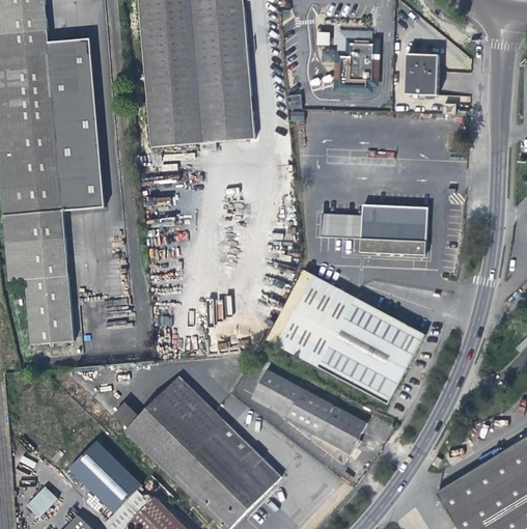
[(30,343),(72,340),(61,210),(103,206),(90,39),(48,43),(43,0),(0,0),(0,194),(7,279),(24,278),(30,343)]
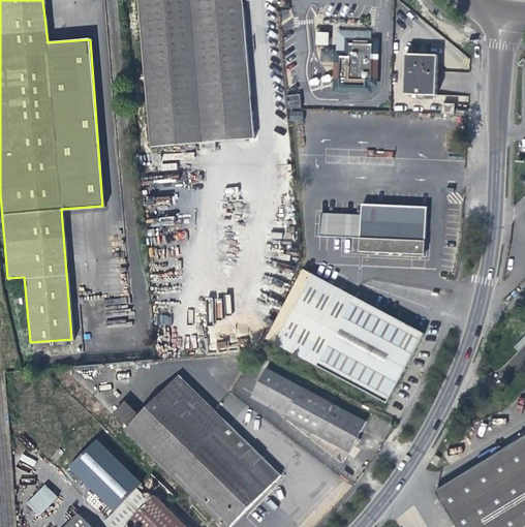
[(135,0),(149,146),(252,136),(240,0),(135,0)]
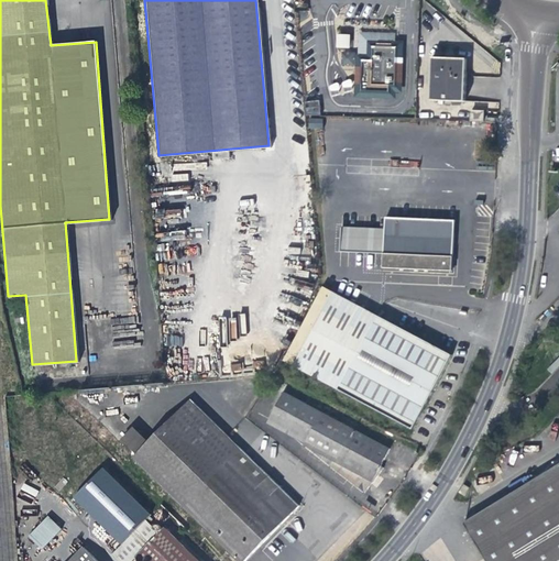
[(393,34),(360,33),(360,42),(360,57),(359,94),(392,94),(392,88),(395,88),(397,44),(393,44),(393,34)]
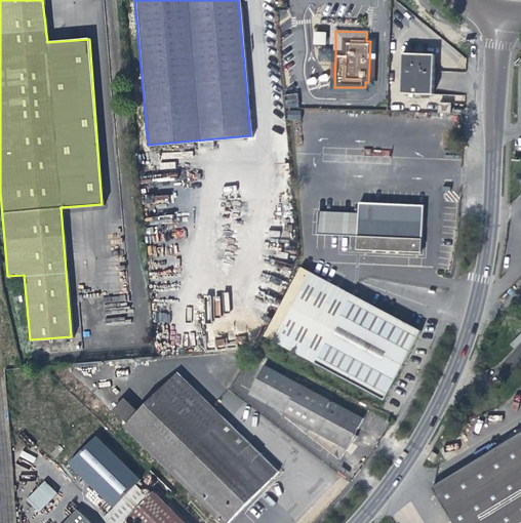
[(324,43),(325,33),(315,33),(315,43),(324,43)]
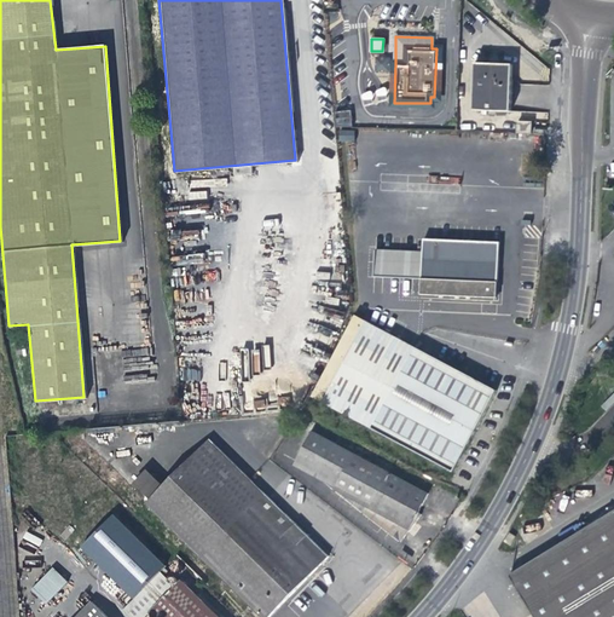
[(473,64),(470,108),(507,109),(508,91),(509,79),(510,65),(473,64)]
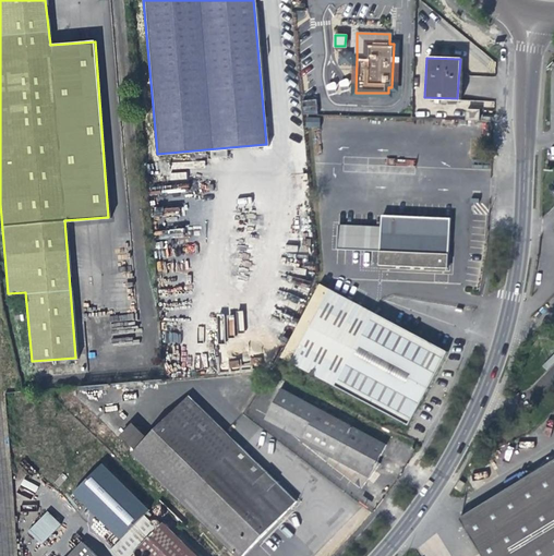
[(314,106),(315,99),(300,99),(300,105),(300,115),(314,115),(314,106)]
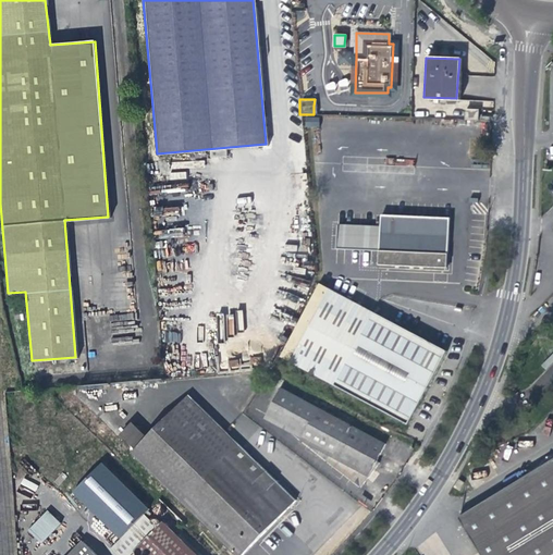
[(475,119),(475,108),(461,107),(461,119),(475,119)]
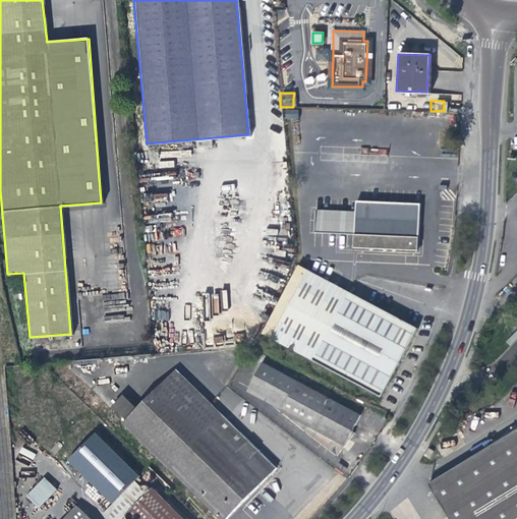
[(351,247),(401,249),(414,249),(415,238),(416,203),(353,200),(353,211),(314,210),(313,231),(352,233),(351,247)]
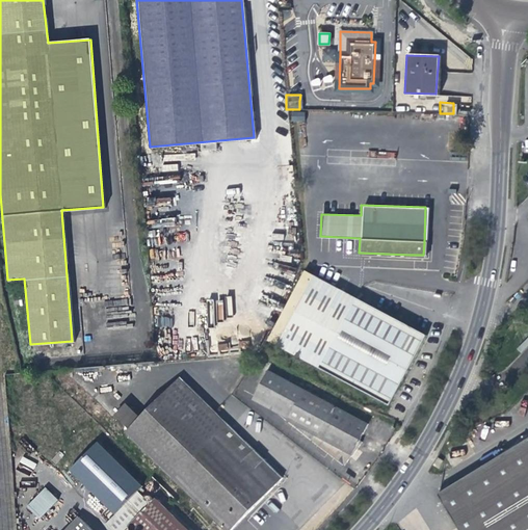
[(266,339),(284,347),(295,353),(308,360),(318,365),(353,382),(385,397),(413,342),(421,328),(391,313),(378,308),(357,296),(354,295),(302,270),(283,306),(266,339)]
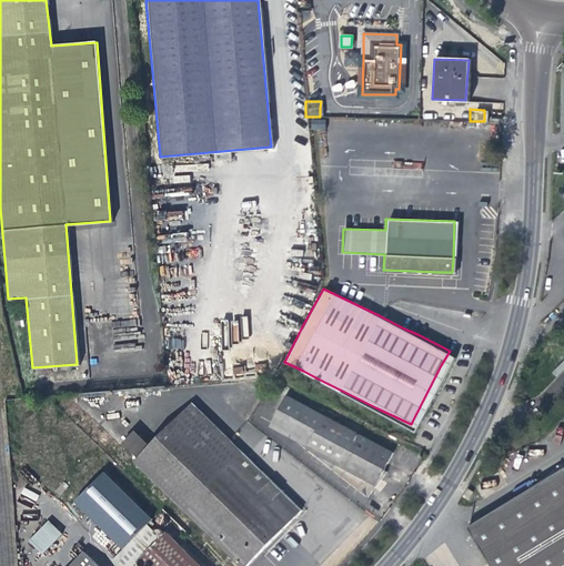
[(267,417),(301,436),(319,406),(282,386),(267,417)]
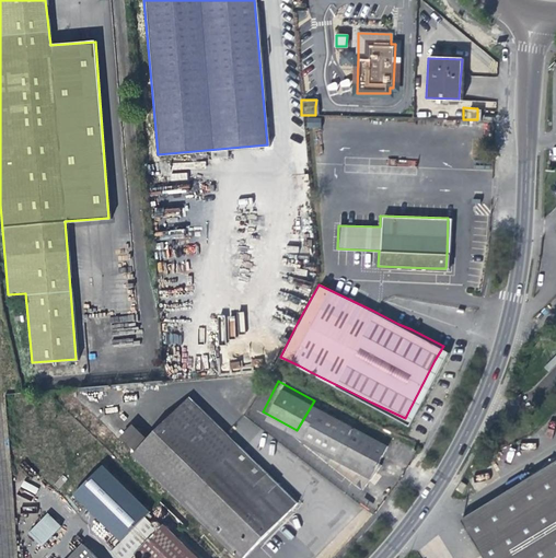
[(132,454),(169,490),(226,432),(188,395),(132,454)]
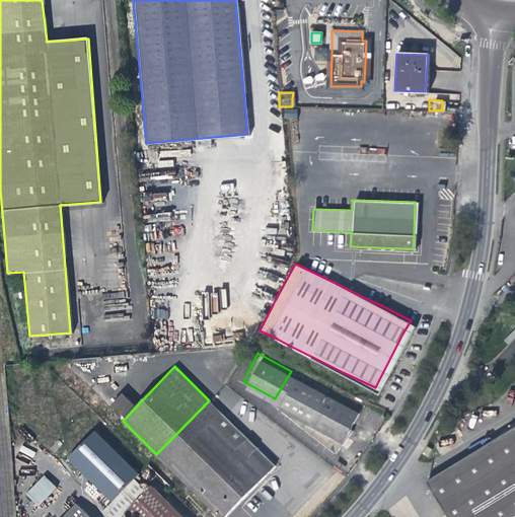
[(356,407),(291,371),(275,398),(274,400),(303,416),(300,421),(333,446),(342,435),(350,425),(347,422),(356,407)]
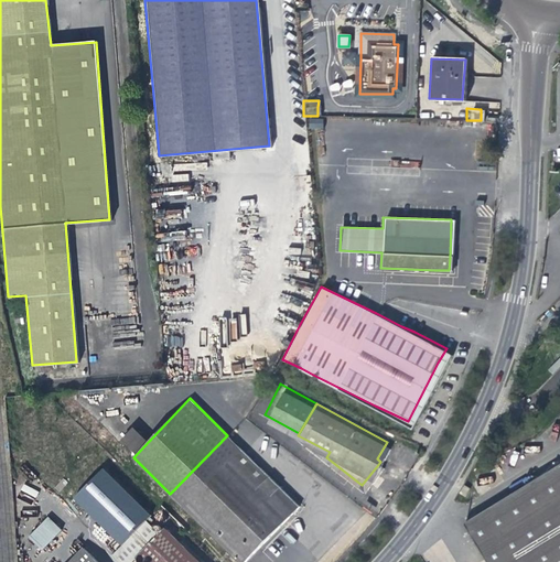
[(246,452),(227,435),(170,494),(240,560),(269,531),(291,507),(299,499),(257,463),(246,452)]
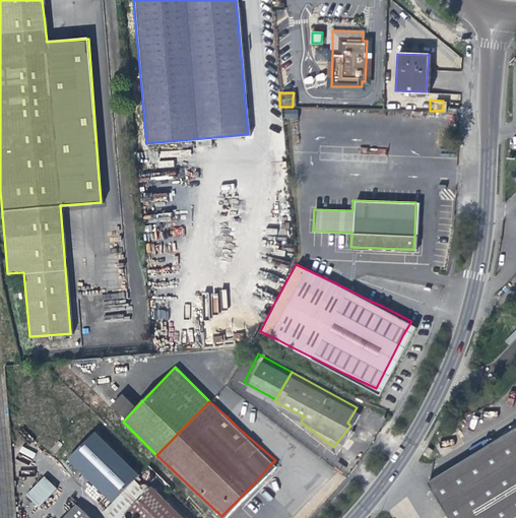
[(515,517),(515,428),(429,479),(450,517),(515,517)]
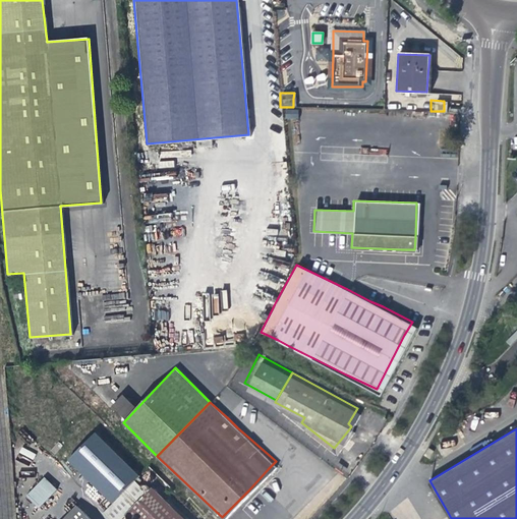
[(426,459),(432,451),(425,448),(420,455),(426,459)]
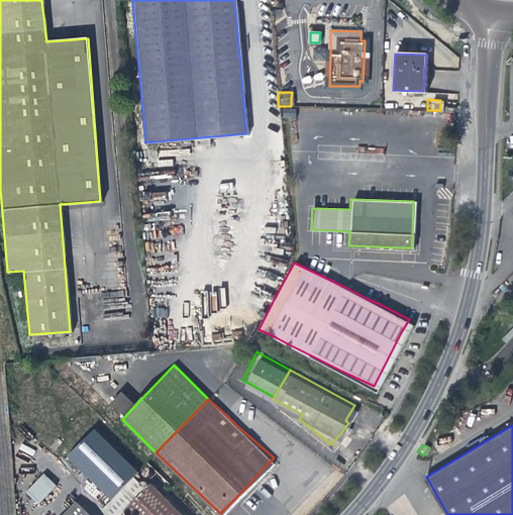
[(21,490),(34,502),(52,483),(39,471),(21,490)]
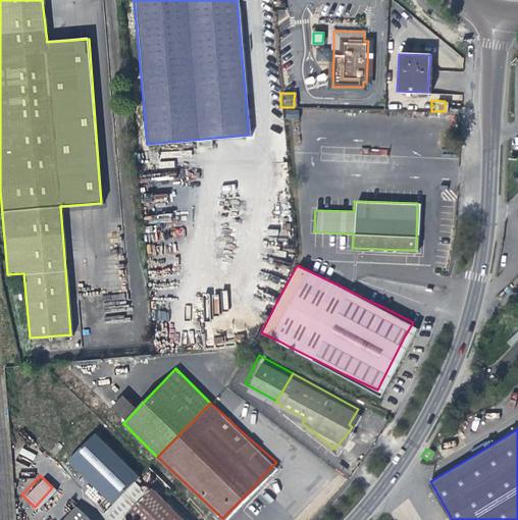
[(135,479),(103,511),(113,519),(115,519),(123,514),(130,519),(185,519),(150,485),(144,488),(135,479)]
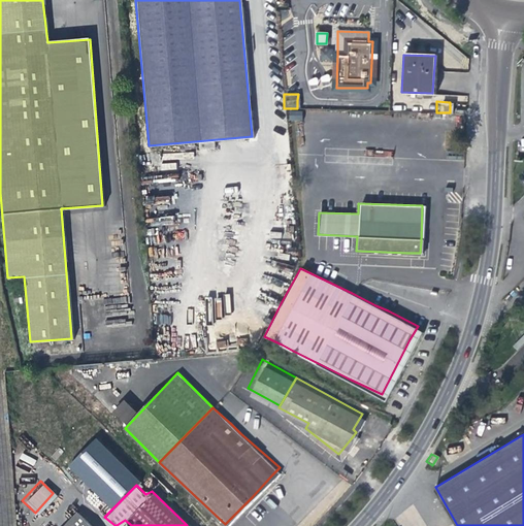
[(61,525),(92,525),(76,512),(61,525)]
